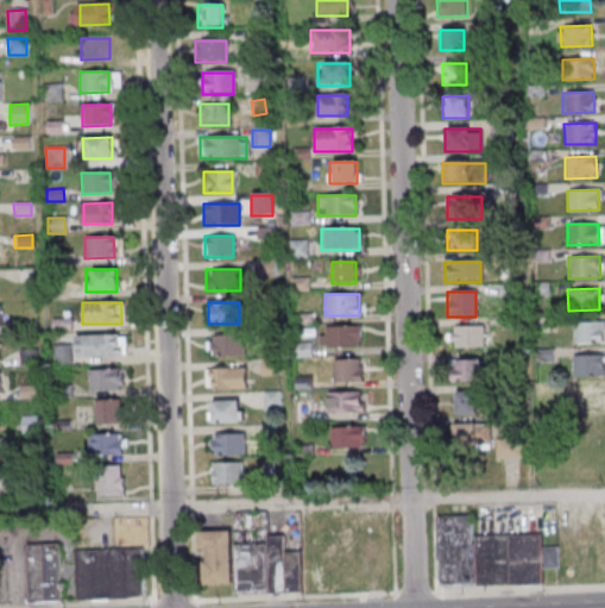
[(51,331),(69,331),(69,320),(51,320),(51,331)]
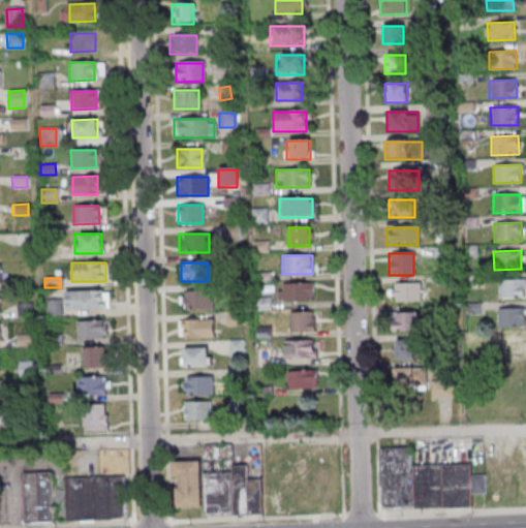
[(496,280),(524,279),(524,297),(497,298),(496,280)]
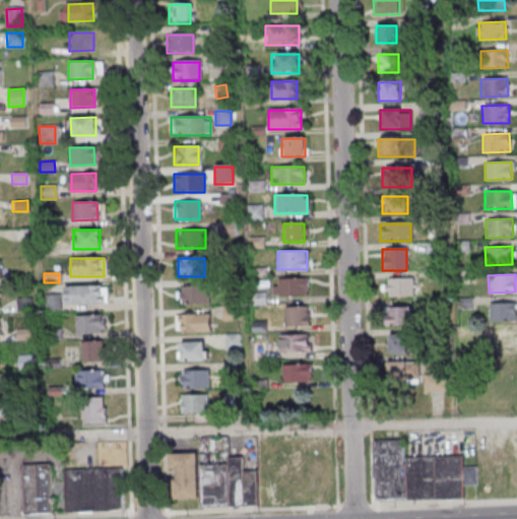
[(271,278),(271,297),(307,297),(307,278),(271,278)]
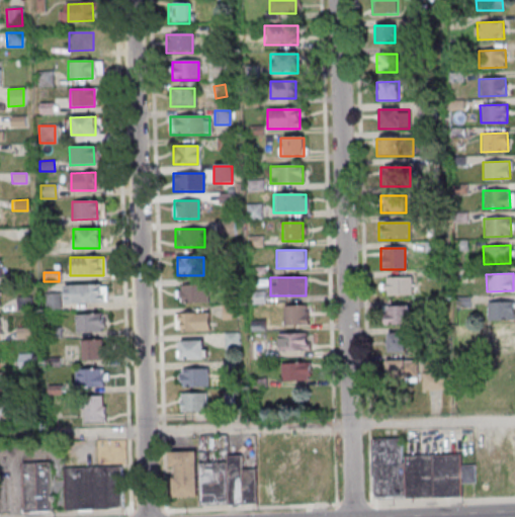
[(411,295),(411,277),(382,277),(382,295),(411,295)]
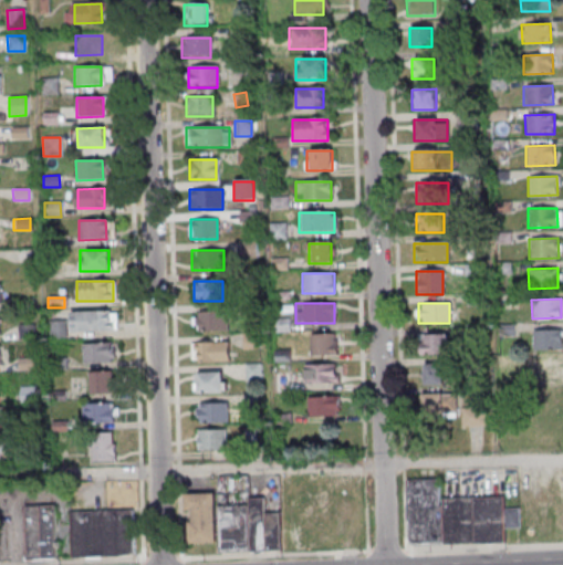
[(115,311),(70,311),(70,332),(115,332),(115,311)]
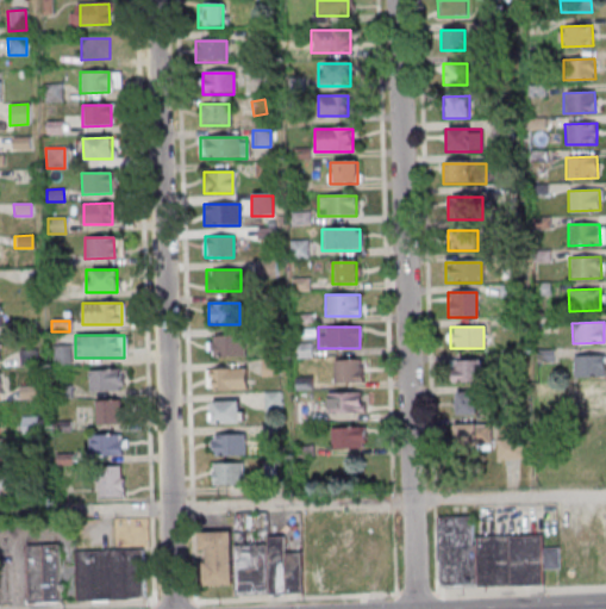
[(208,356),(242,356),(242,335),(208,335),(208,356)]
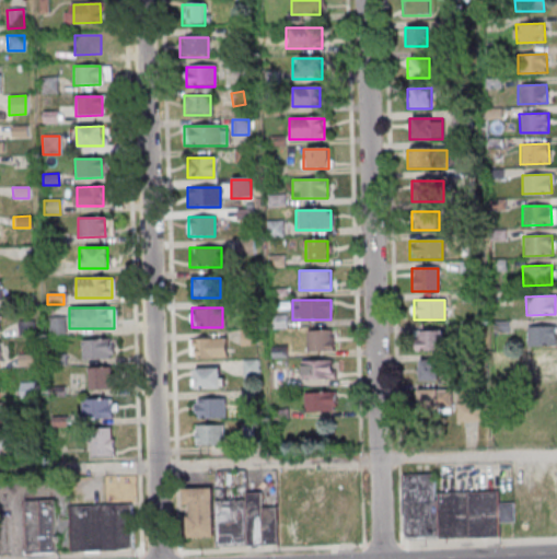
[(64,319),(48,319),(48,330),(64,330),(64,319)]
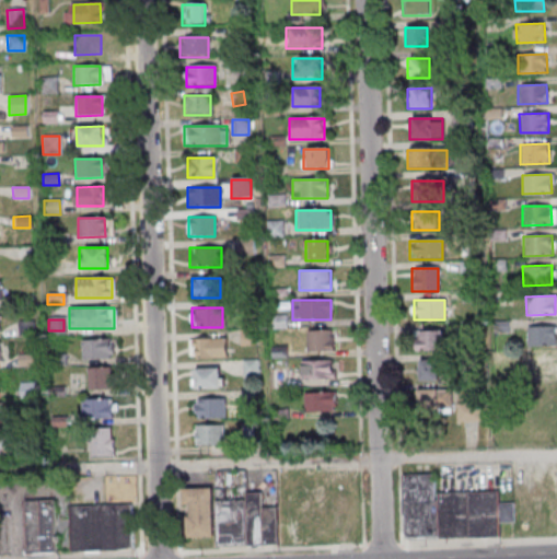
[(33,336),(33,323),(19,323),(19,336),(33,336)]
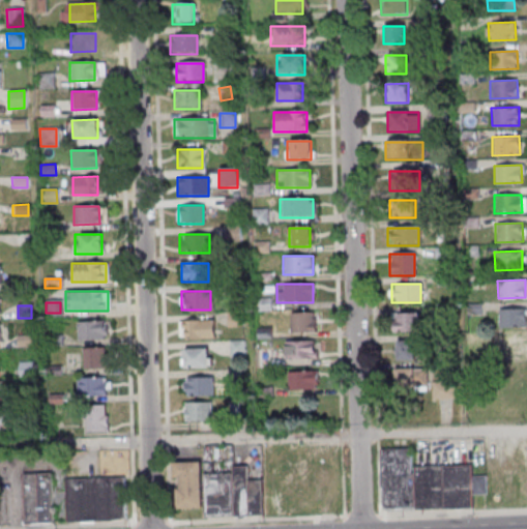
[(497,310),(525,309),(525,327),(498,327),(497,310)]
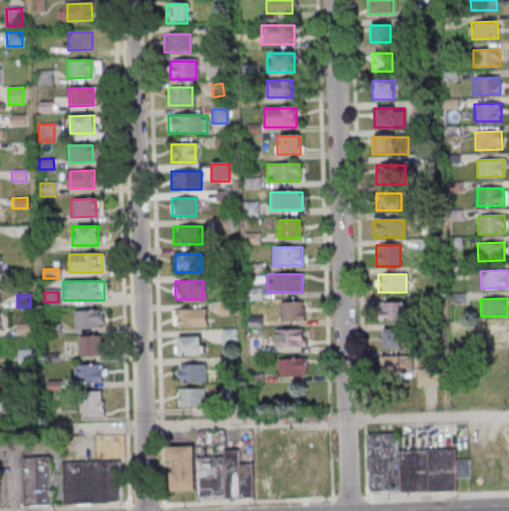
[(403,302),(380,302),(380,321),(403,321),(403,302)]
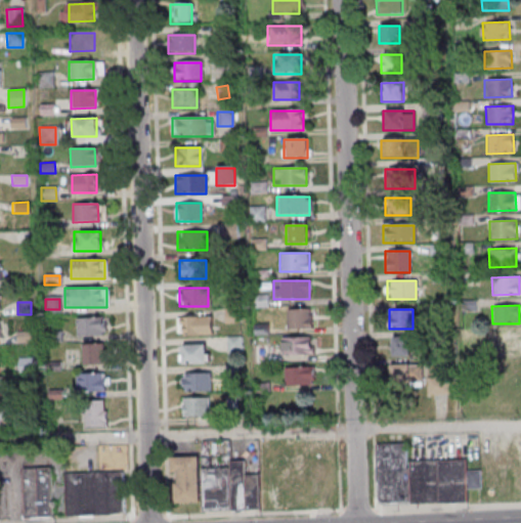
[(310,310),(286,310),(286,330),(310,330),(310,310)]
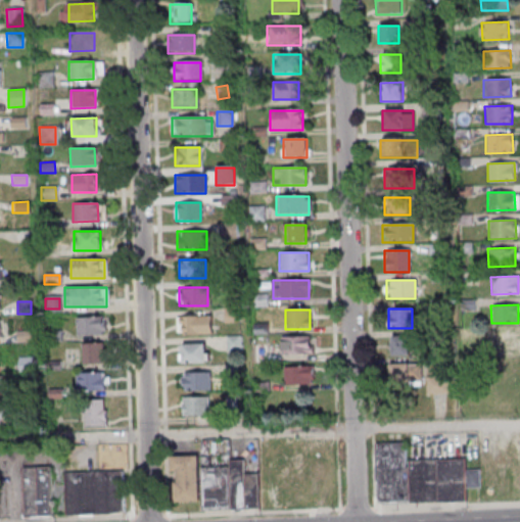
[(178,316),(178,334),(210,334),(210,316),(178,316)]
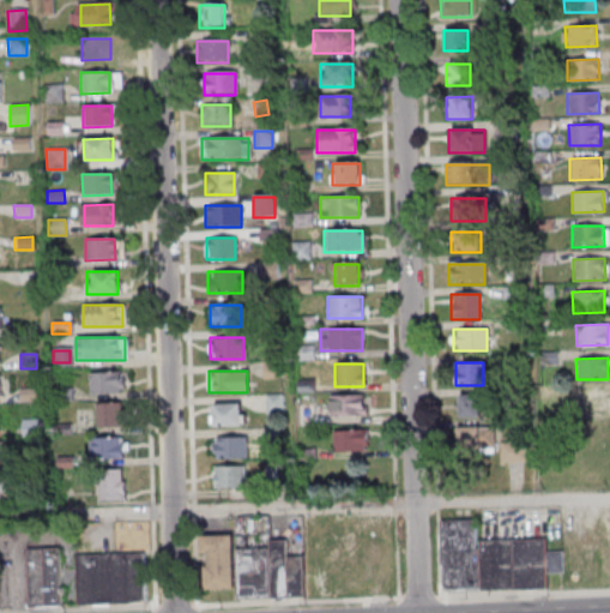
[(89,394),(122,394),(122,372),(89,372),(89,394)]
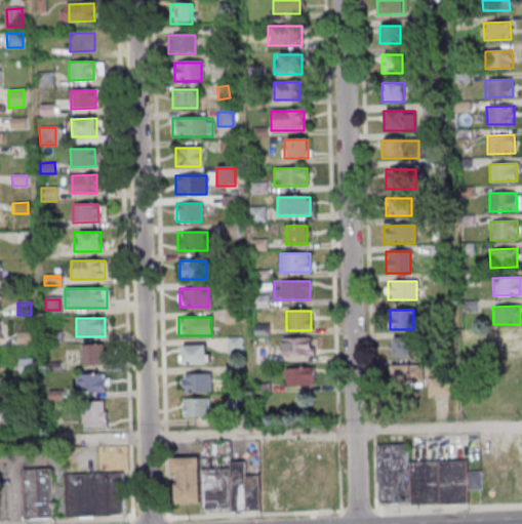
[(491,335),(518,334),(519,352),(492,353),(491,335)]
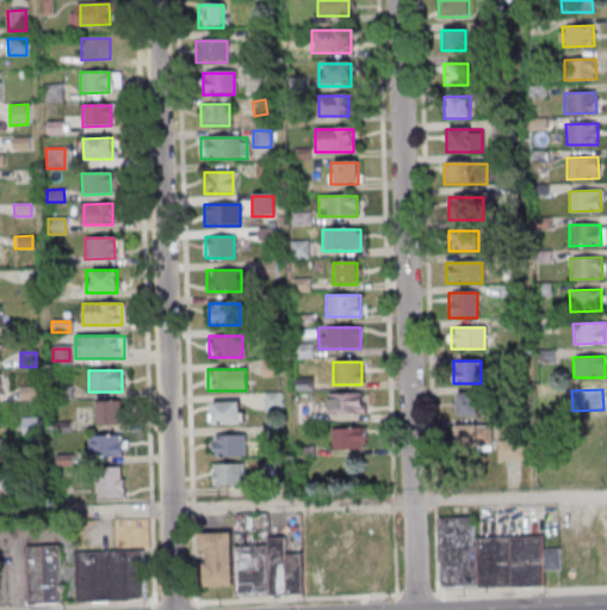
[(454,393),(454,417),(476,417),(476,393),(454,393)]
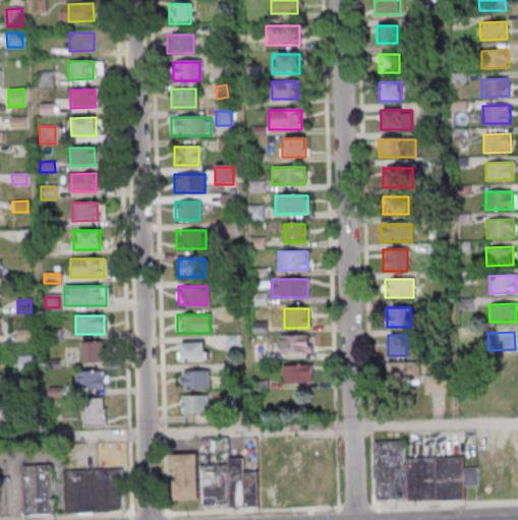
[(227,349),(238,349),(238,336),(227,336),(227,349)]
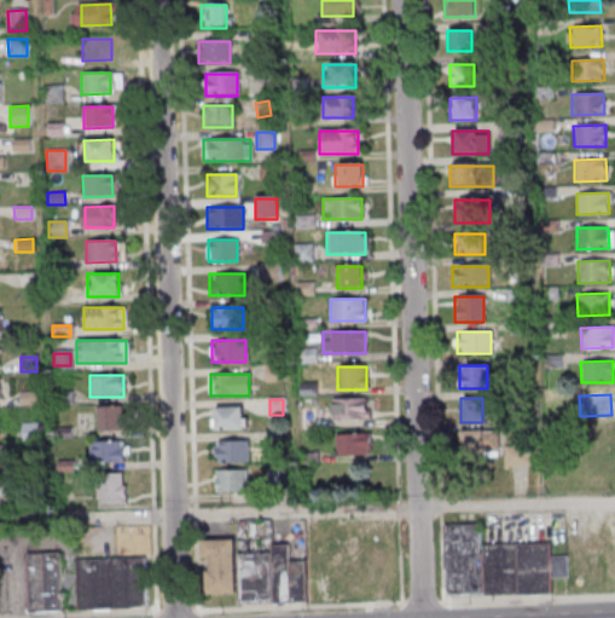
[(369,421),(369,399),(331,399),(331,421),(369,421)]
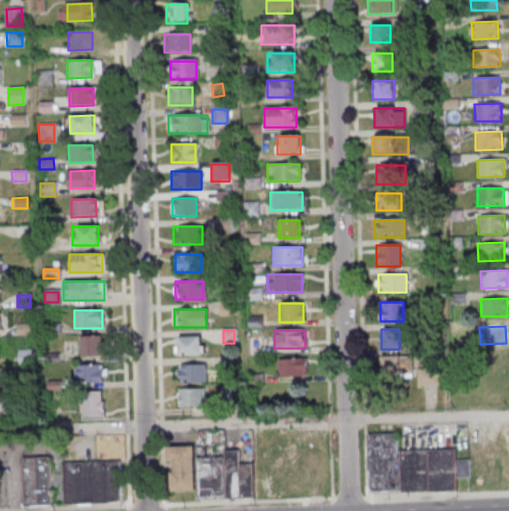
[(78,336),(78,356),(102,356),(102,336),(78,336)]
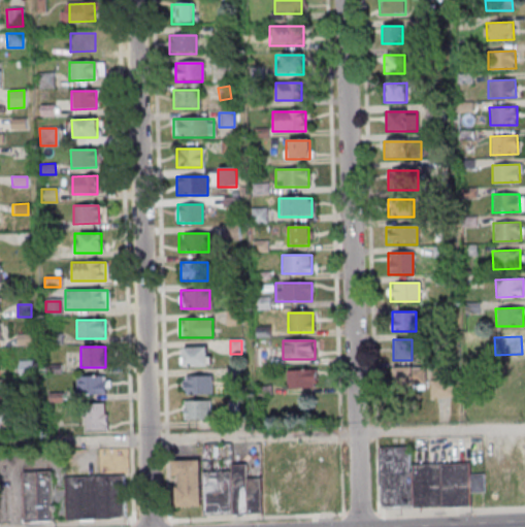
[(178,366),(209,366),(209,348),(178,348),(178,366)]
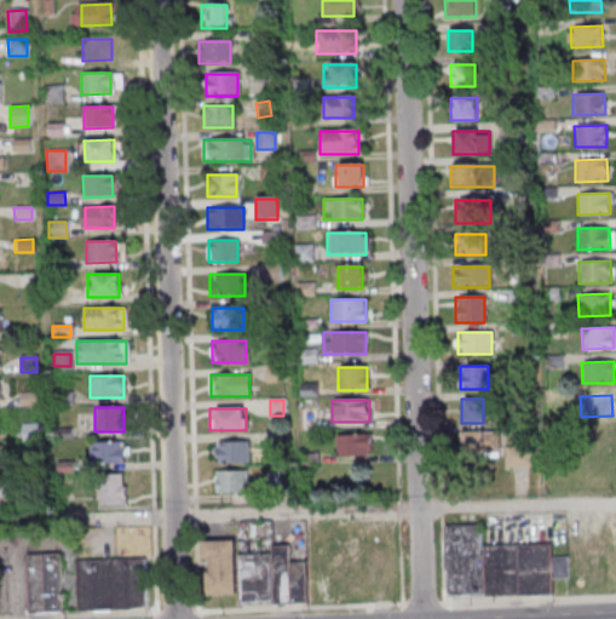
[(462,431),(462,453),(499,453),(499,431),(462,431)]
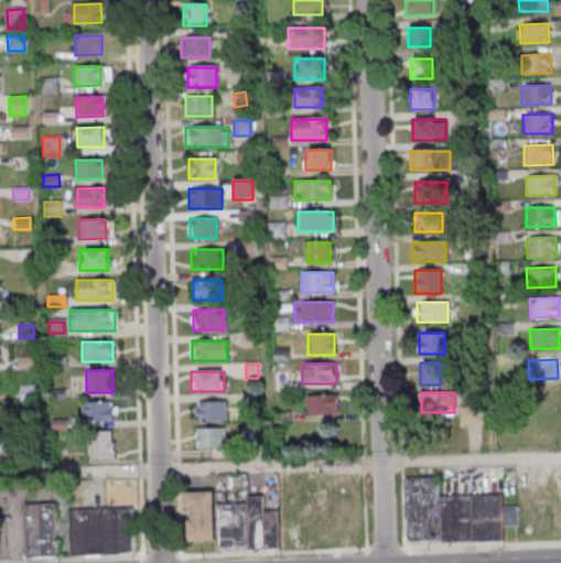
[(337,397),(304,397),(304,419),(337,419),(337,397)]
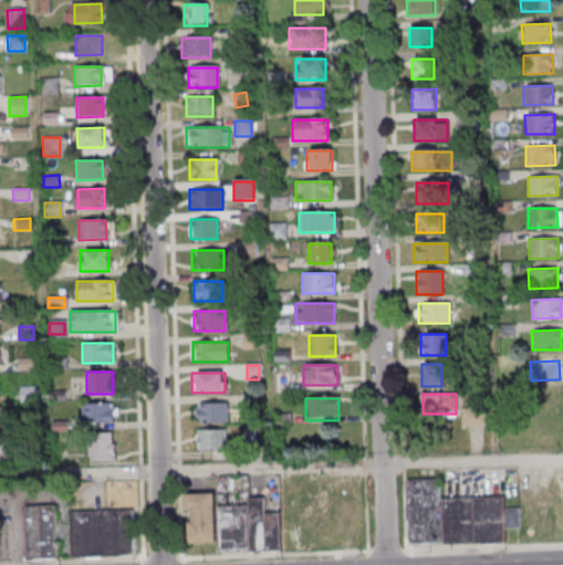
[(82,404),(82,424),(115,424),(115,404),(82,404)]
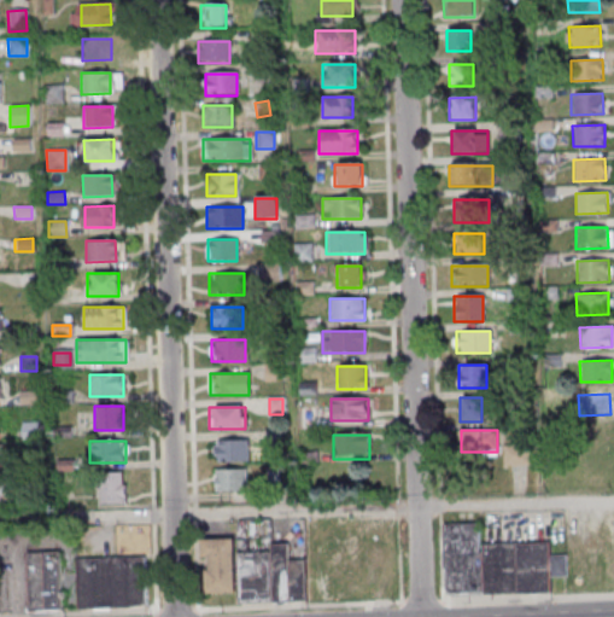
[(246,464),(246,441),(212,441),(212,464),(246,464)]
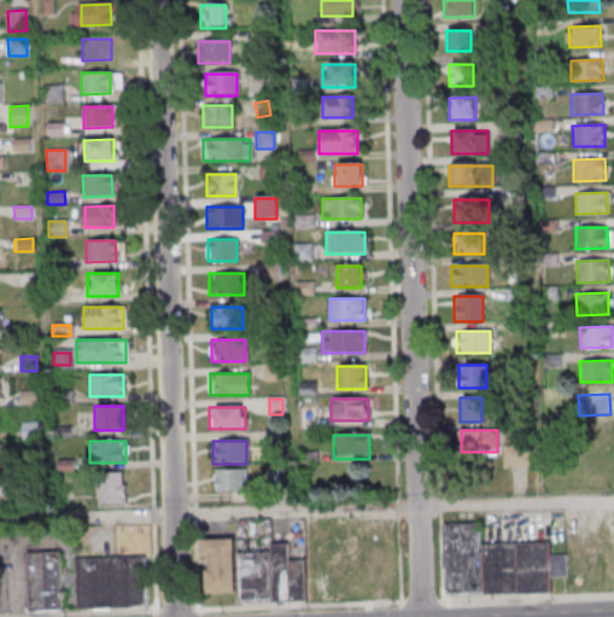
[(245,471),(212,471),(212,493),(245,493),(245,471)]
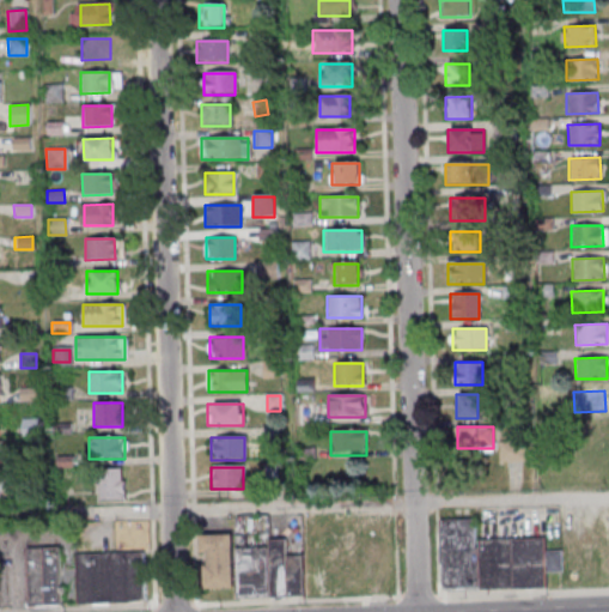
[(122,502),(122,471),(97,471),(97,502),(122,502)]
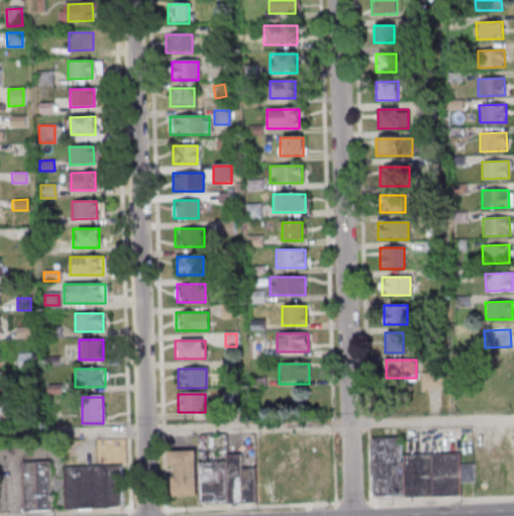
[(369,438),(371,492),(373,496),(376,498),(402,497),(459,496),(459,484),(474,484),(474,463),(459,463),(459,453),(403,454),(403,460),(400,460),(399,437),(369,438)]
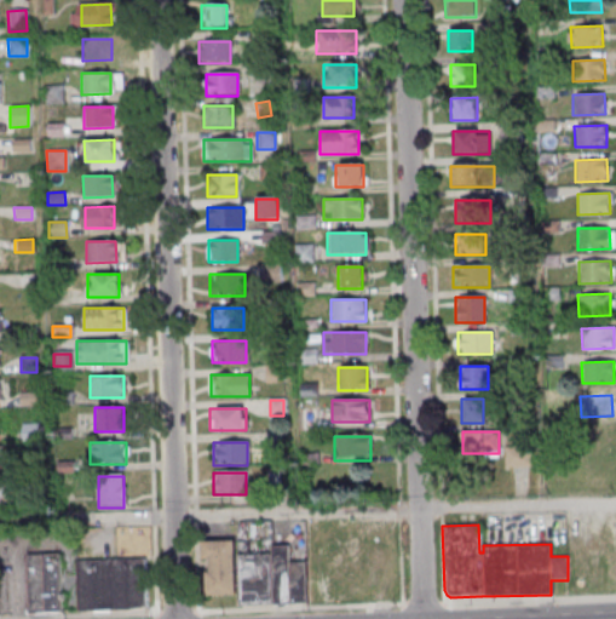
[(323,605),(322,528),(304,528),(305,562),(287,562),(287,546),(271,548),(271,555),(237,556),(239,606),(323,605)]
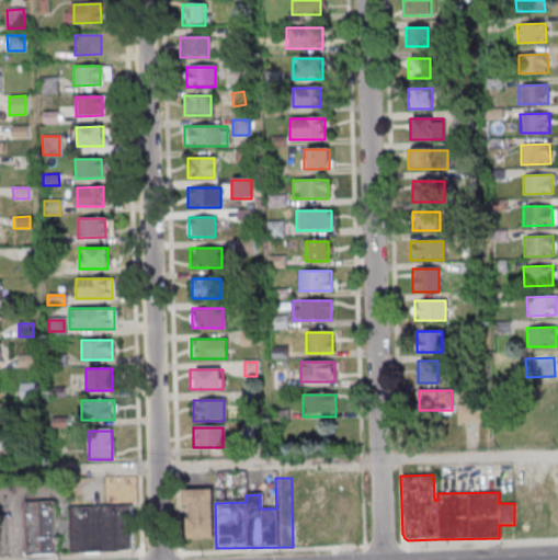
[(184,539),(212,539),(212,491),(184,491),(184,539)]
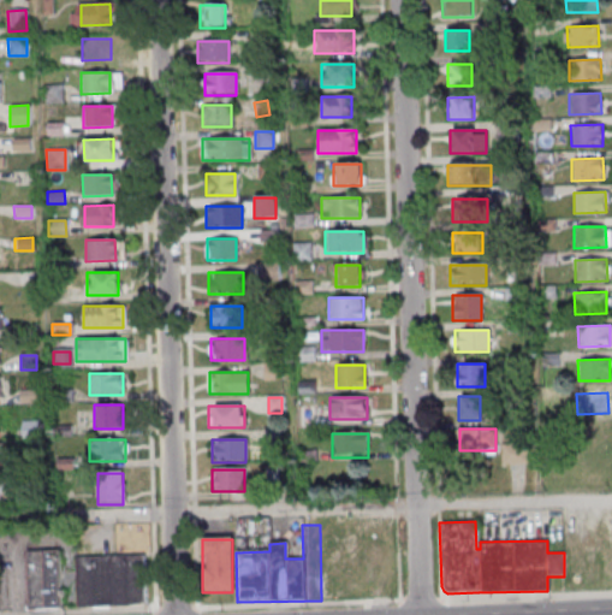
[(25,610),(59,610),(59,551),(25,551),(25,610)]
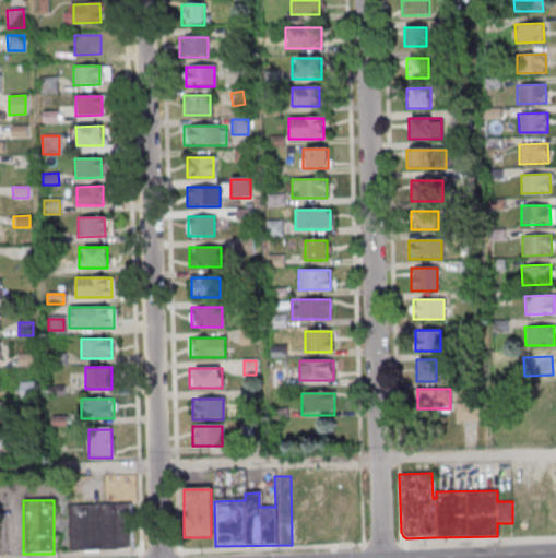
[(68,506),(69,551),(131,550),(131,505),(68,506)]
